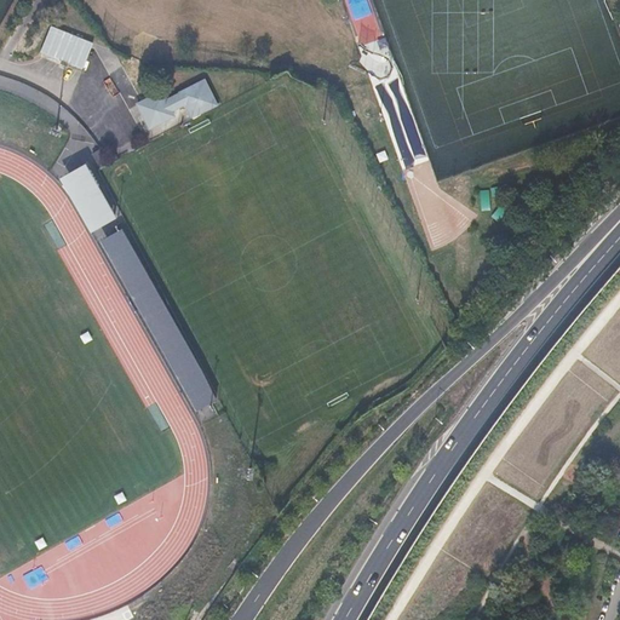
[(92,42),(51,26),(40,52),(82,69),(92,42)]
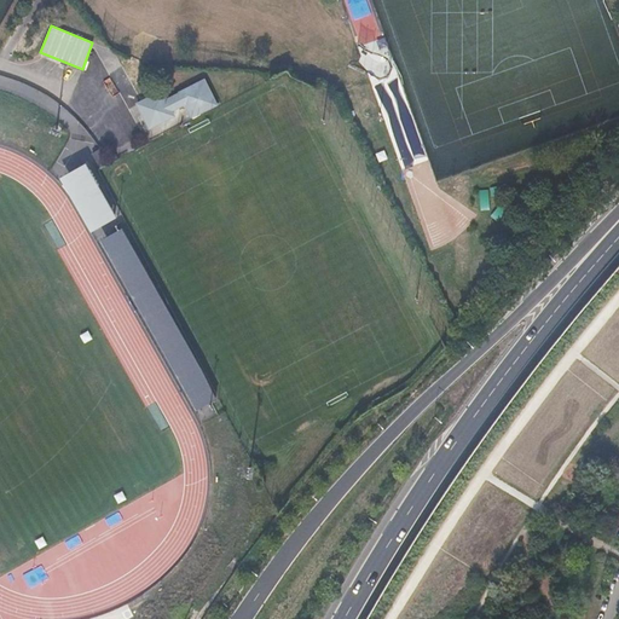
[(137,103),(149,127),(174,115),(171,110),(185,103),(192,116),(217,104),(204,80),(180,92),(180,93),(166,100),(161,91),(137,103)]
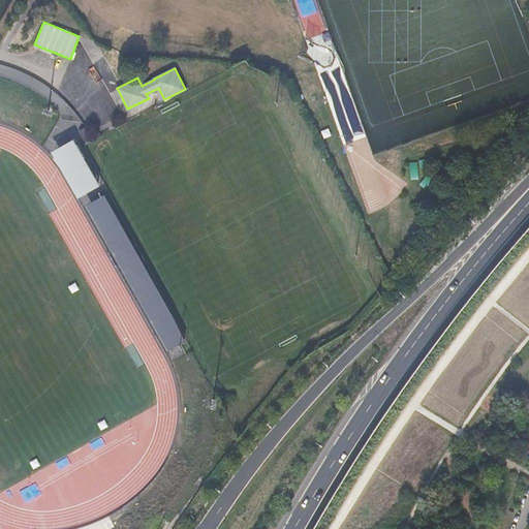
[(85,128),(79,131),(85,143),(91,139),(85,128)]
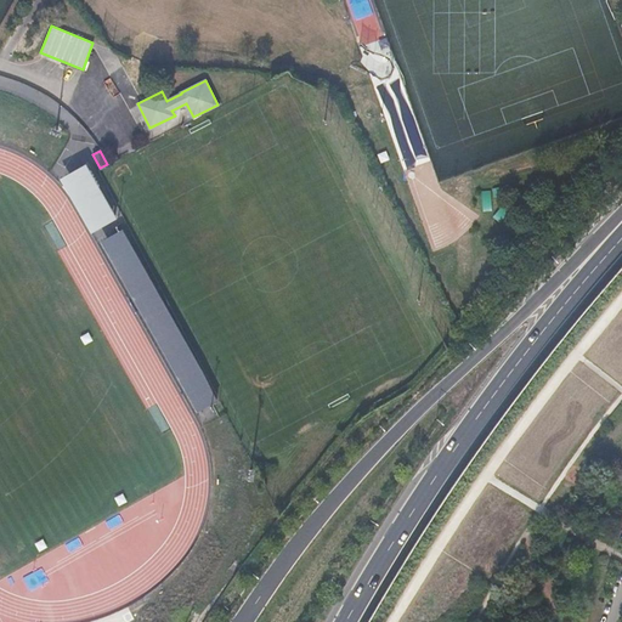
[(67,179),(94,226),(112,216),(85,169),(67,179)]
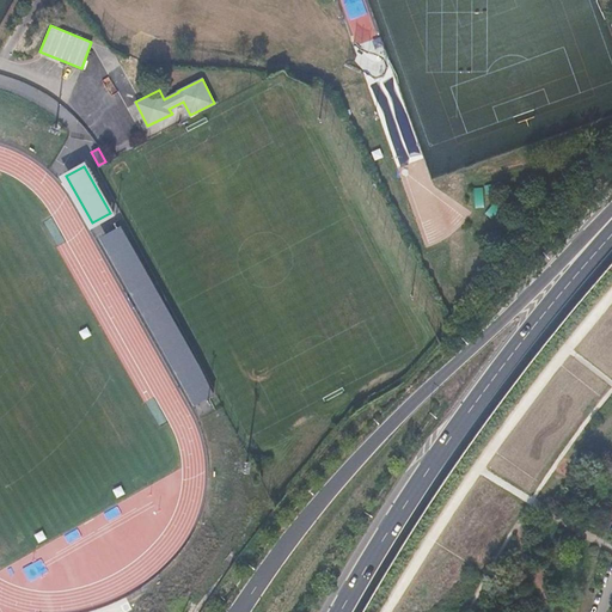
[(101,224),(91,227),(96,237),(104,232),(101,224)]
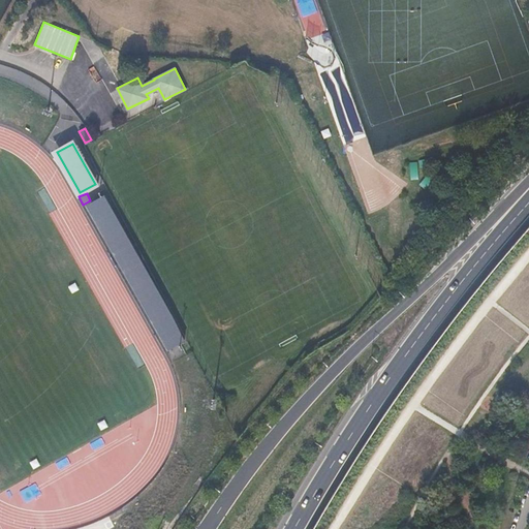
[(103,197),(86,207),(166,349),(184,339),(103,197)]
